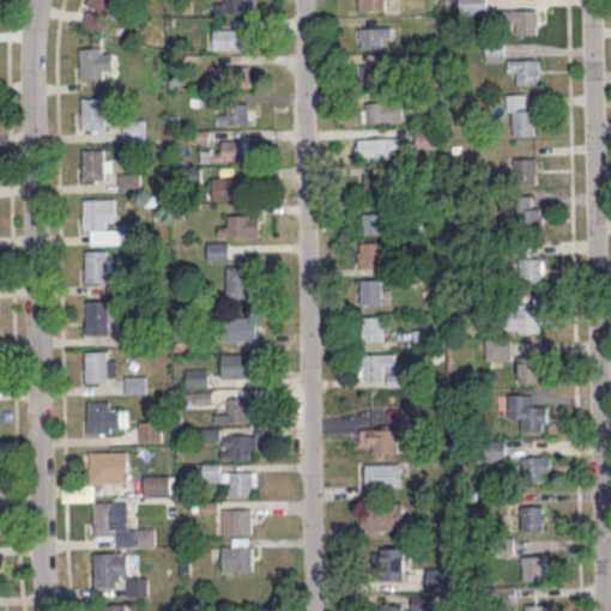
[(114,0),(86,0),(85,5),(107,16),(114,0)]
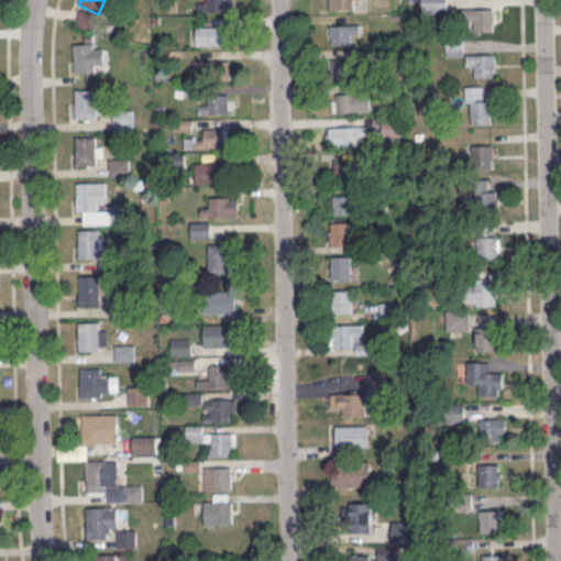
[(229,13),(229,0),(205,0),(205,3),(195,3),(195,13),(229,13)]
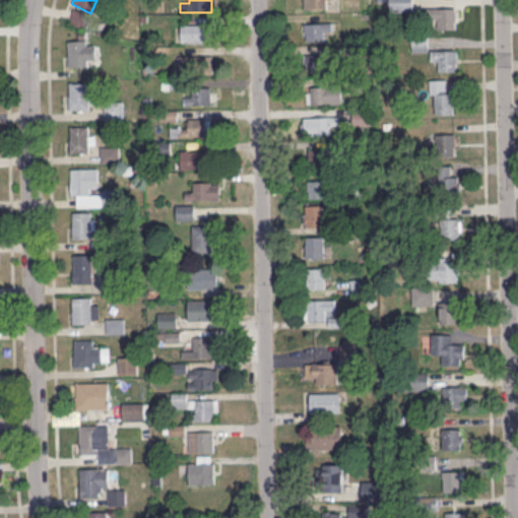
[(303,0),(303,10),(324,10),(324,1),(333,1),(333,0),(303,0)]
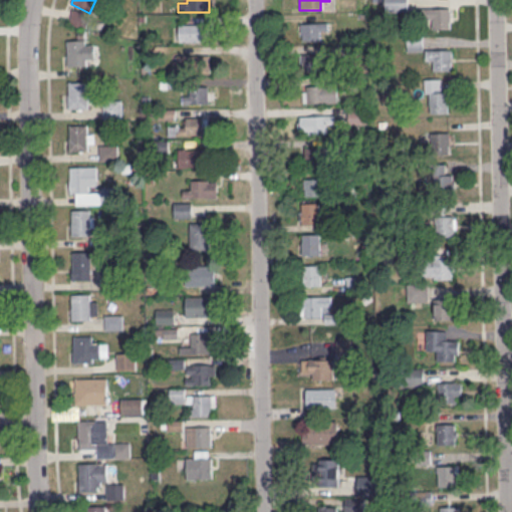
[(405,0),(382,0),(384,13),(406,13),(405,0)]
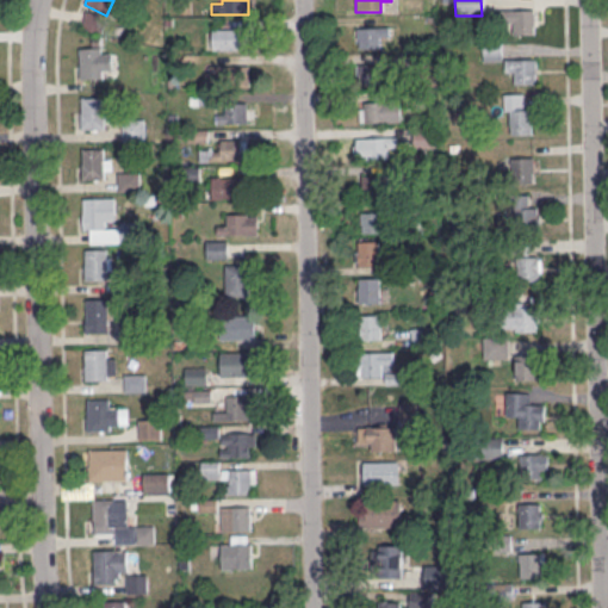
[(534,11),(502,11),(502,24),(512,24),(512,36),(534,36),(534,11)]
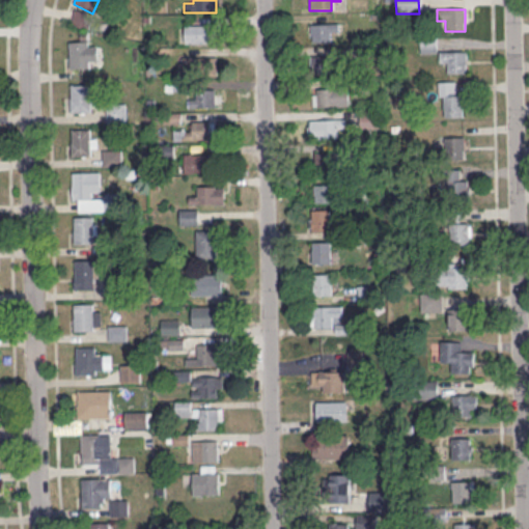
[(92,15),(74,10),(70,27),(88,31),(92,15)]
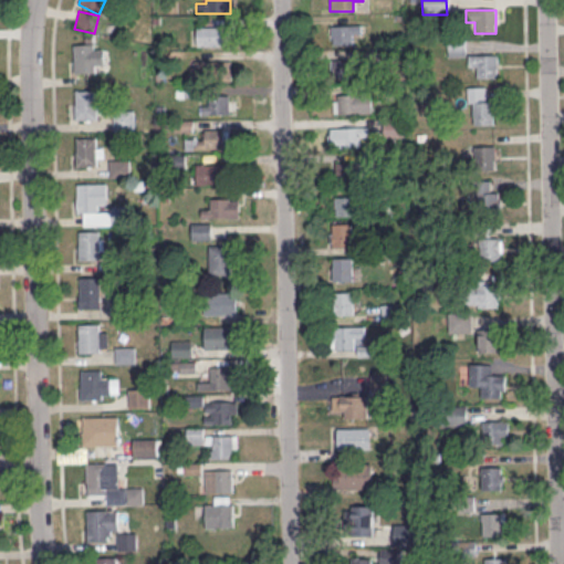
[(353,35),(362,35),(362,27),(330,27),(330,47),(353,47),(353,35)]
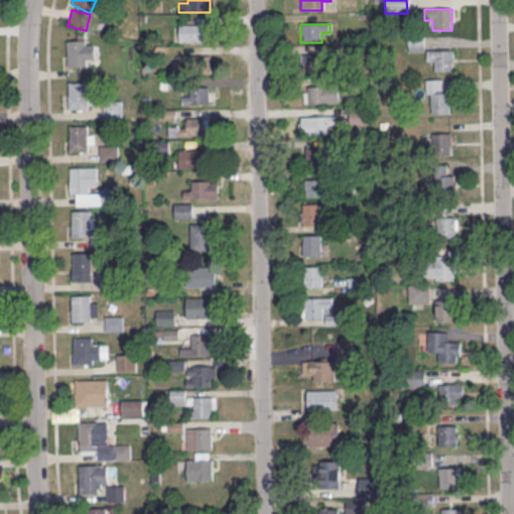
[(178,43),(204,43),(204,26),(178,26),(178,43)]
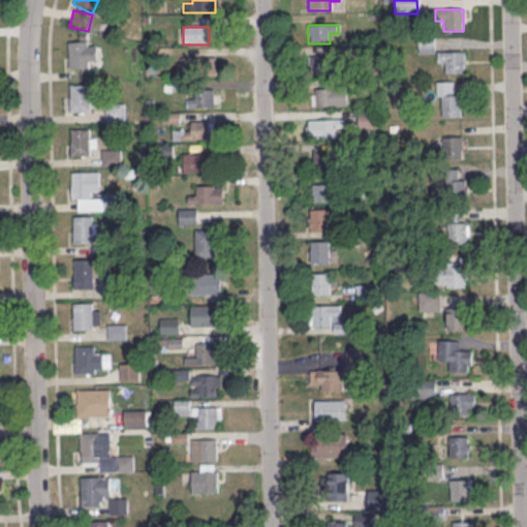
[(95,42),(68,42),(68,69),(95,69),(95,42)]
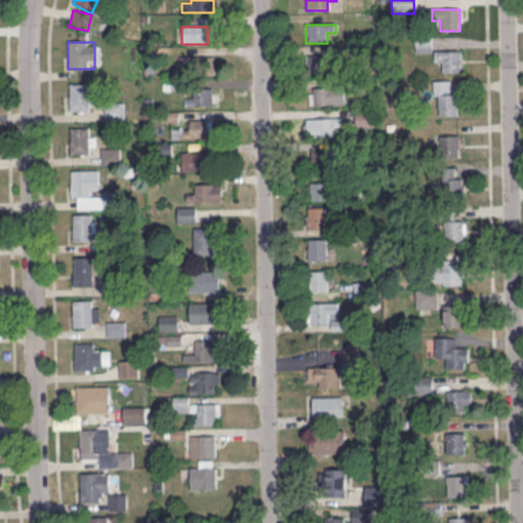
[(434,64),(441,64),(441,73),(460,73),(460,52),(434,52),(434,64)]
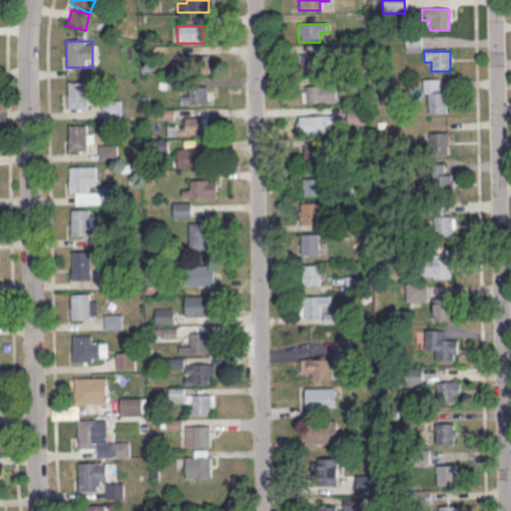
[(207,55),(170,55),(170,74),(207,74),(207,55)]
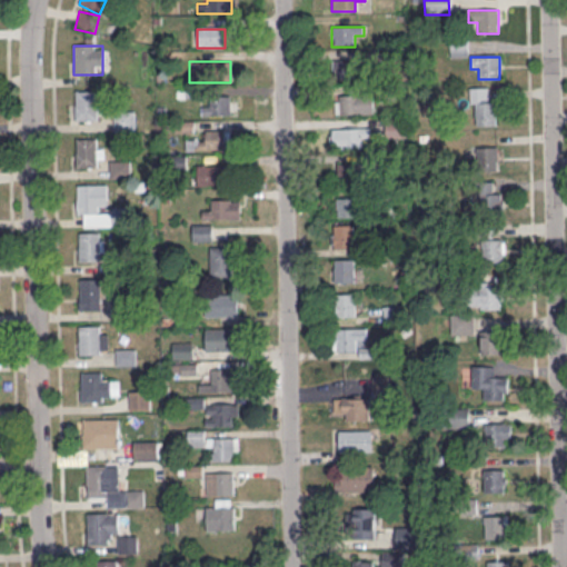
[(334,81),(357,81),(357,61),(334,61),(334,81)]
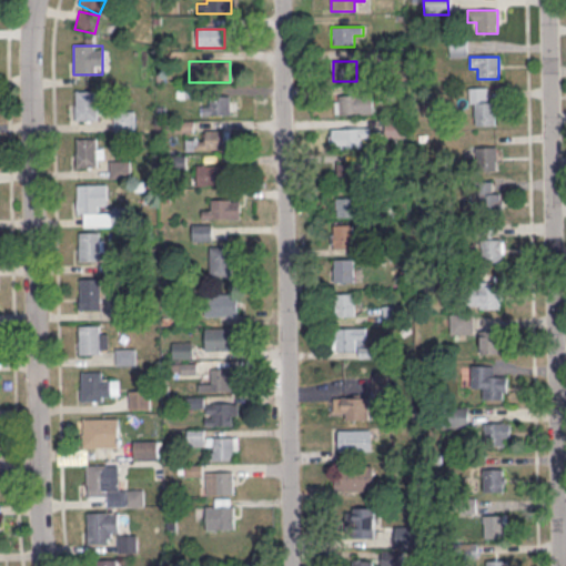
[(76,92),(95,91),(95,122),(76,122),(76,92)]
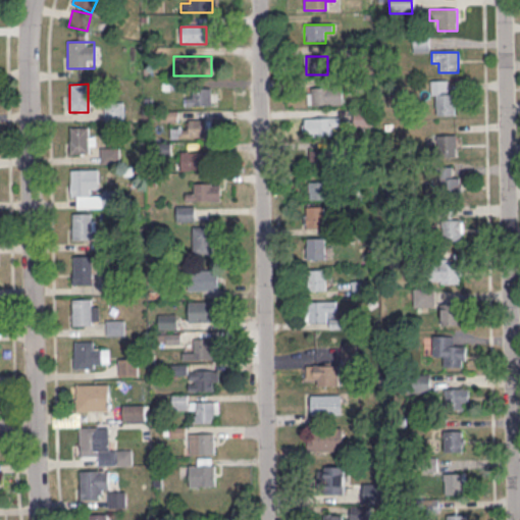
[(341,89),(307,89),(307,106),(341,106),(341,89)]
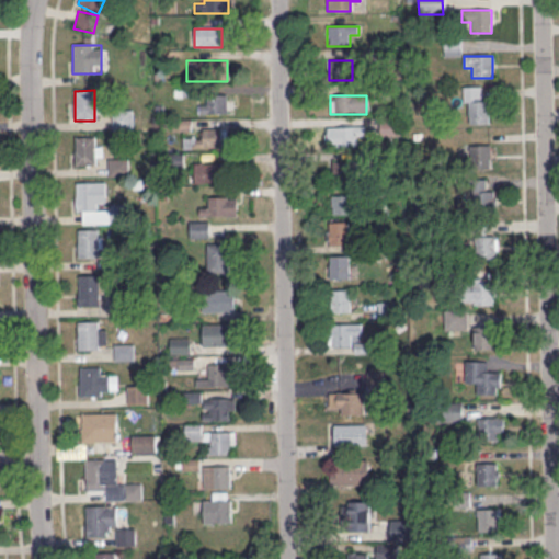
[(231,97),(207,97),(207,105),(197,105),(197,115),(231,115),(231,97)]
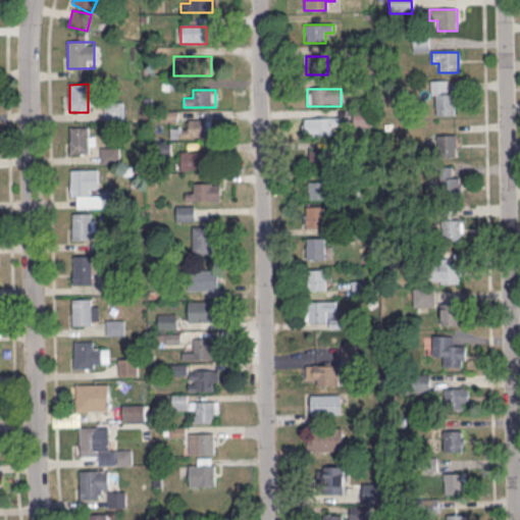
[(435,97),(435,116),(455,116),(455,97),(435,97)]
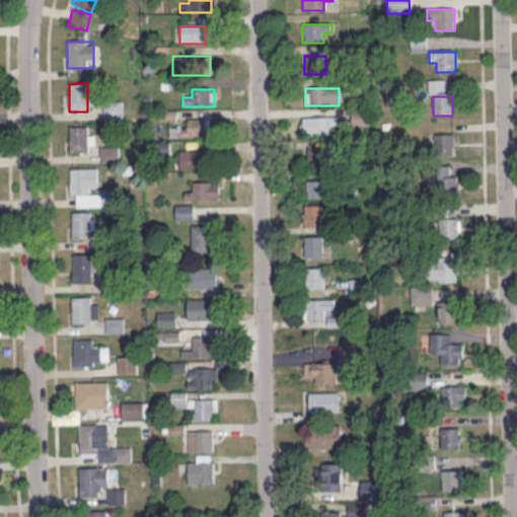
[(103,119),(121,119),(121,103),(103,103),(103,119)]
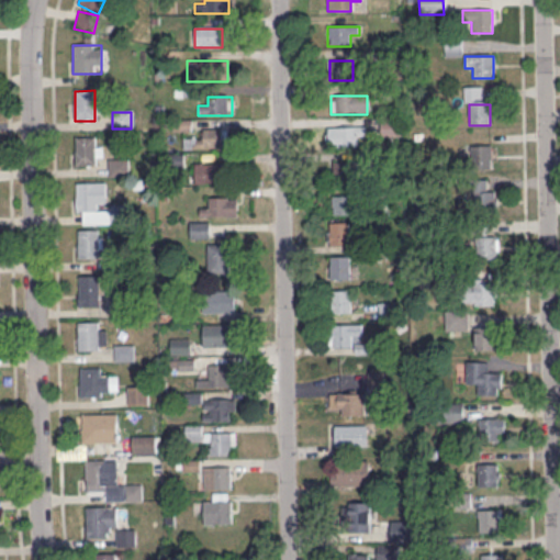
[(336,148),(355,148),(355,137),(365,137),(365,129),(336,129),(336,148)]
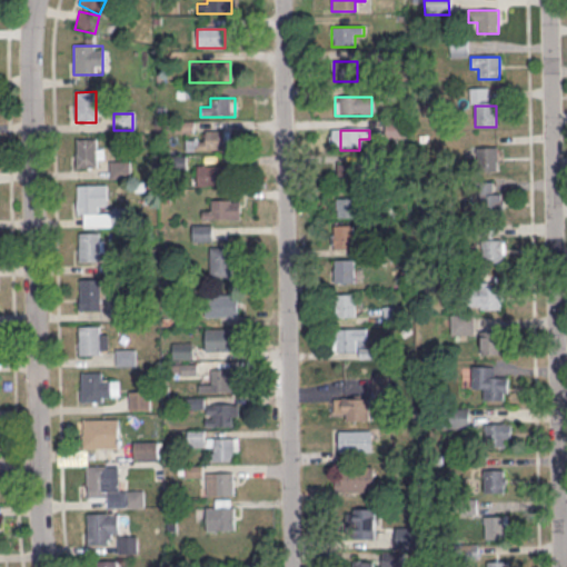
[(185,151),(225,151),(225,131),(199,131),(199,141),(185,141),(185,151)]
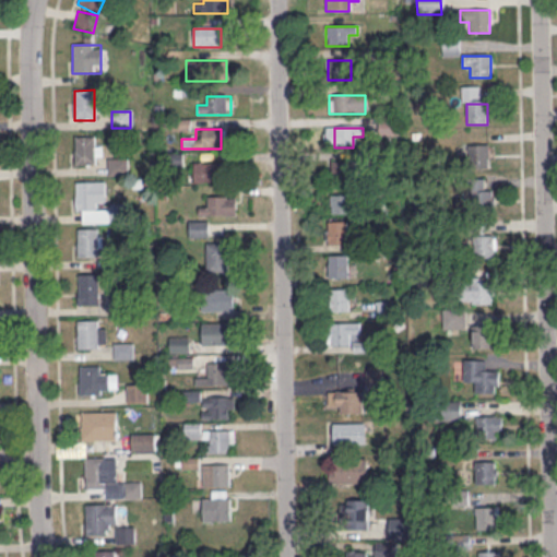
[(73,137),(93,135),(94,166),(74,167),(73,137)]
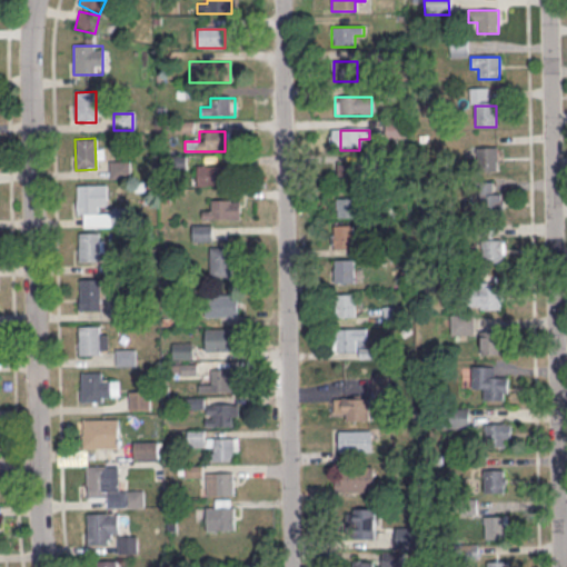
[(497,172),(497,148),(476,148),(476,172),(497,172)]
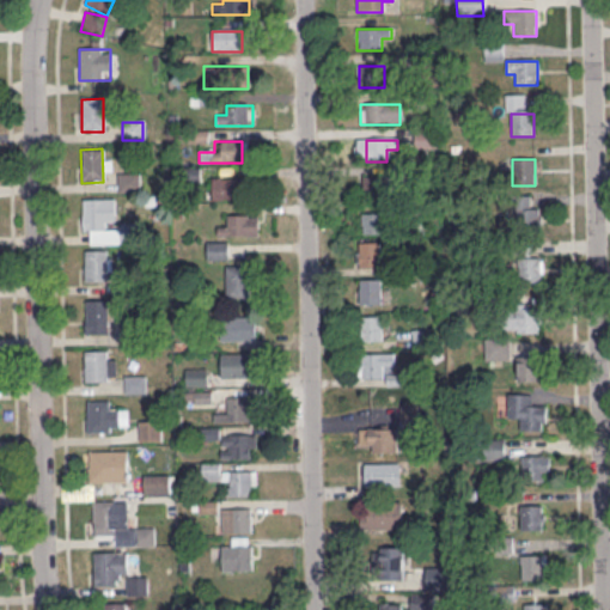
[(139,175),(116,175),(116,194),(139,194),(139,175)]
